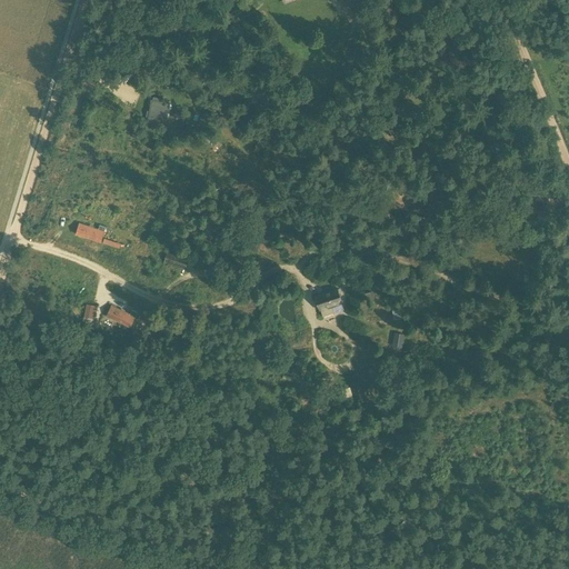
[(148,117),(148,122),(166,126),(169,103),(167,102),(152,100),(151,100),(149,111),(148,117)]
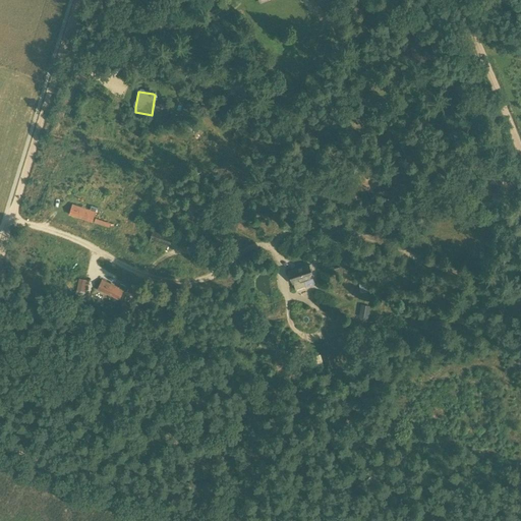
[(75,206),(72,216),(93,222),(96,212),(97,208),(91,206),(90,211),(75,206)]
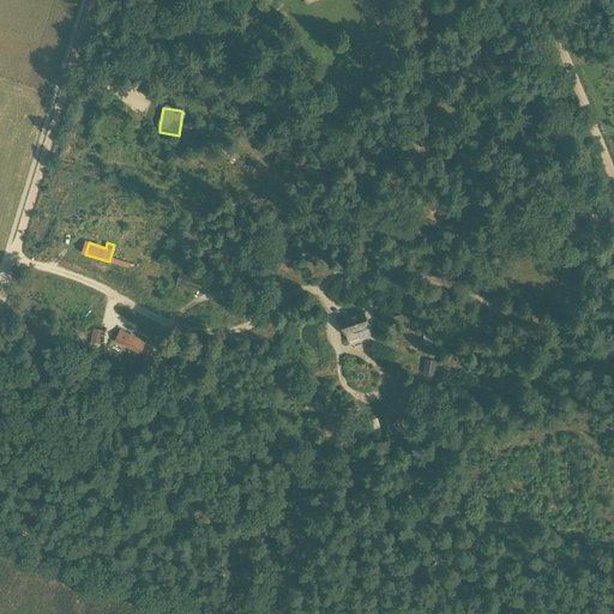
[(181,274),(178,283),(200,292),(204,282),(181,274)]
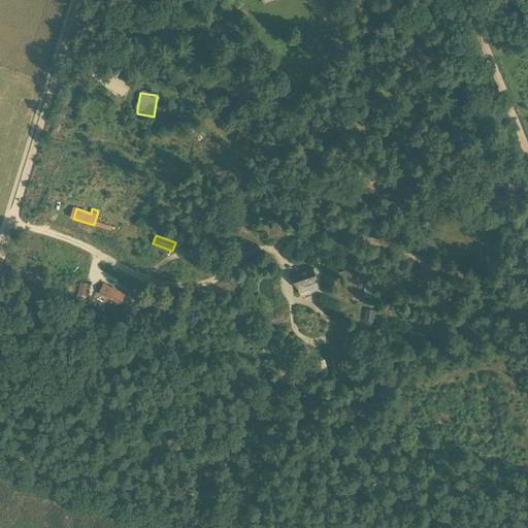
[(308,268),(289,275),(296,294),(306,291),(303,284),(312,281),(308,268)]
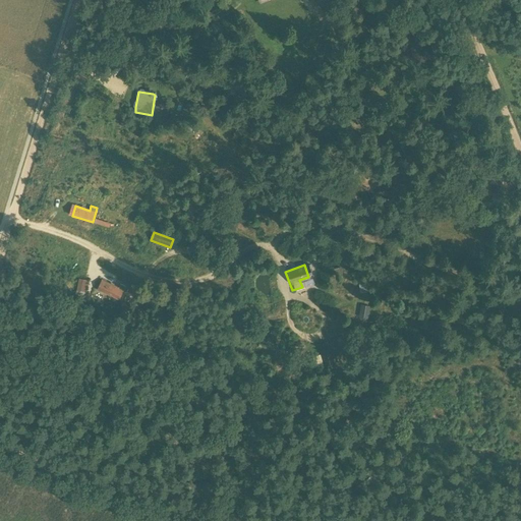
[(103,280),(98,290),(120,300),(124,289),(126,285),(121,283),(119,287),(103,280)]
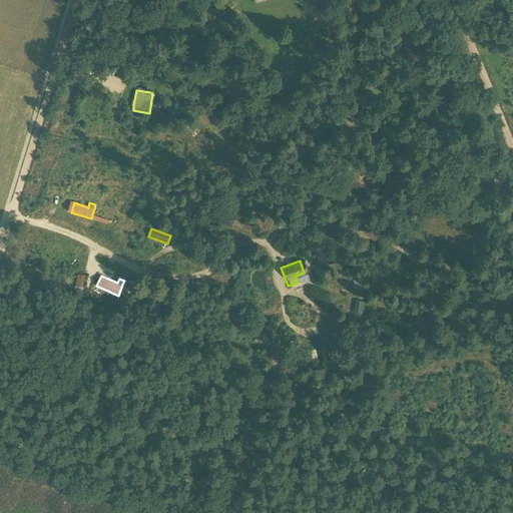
[(356,301),(354,313),(363,315),(365,302),(356,301)]
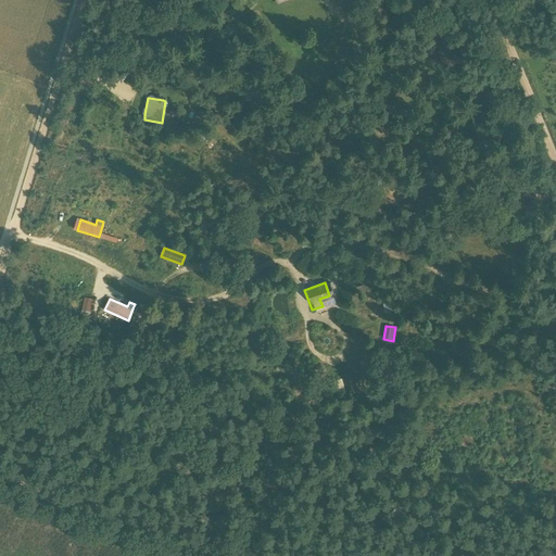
[(350,365),(339,368),(346,390),(357,388),(350,365)]
